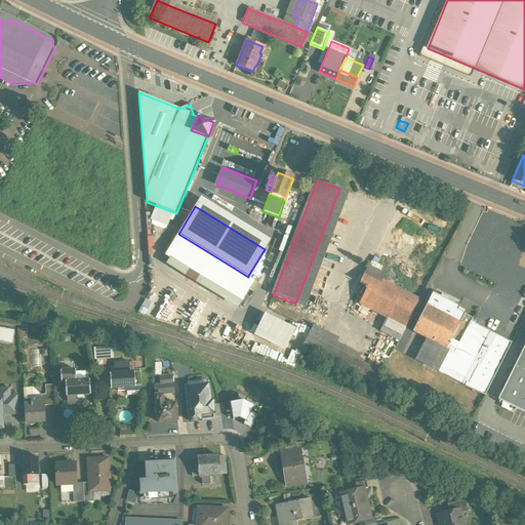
[(248,277),(178,234),(165,254),(242,301),(254,280),(248,276),(248,277)]
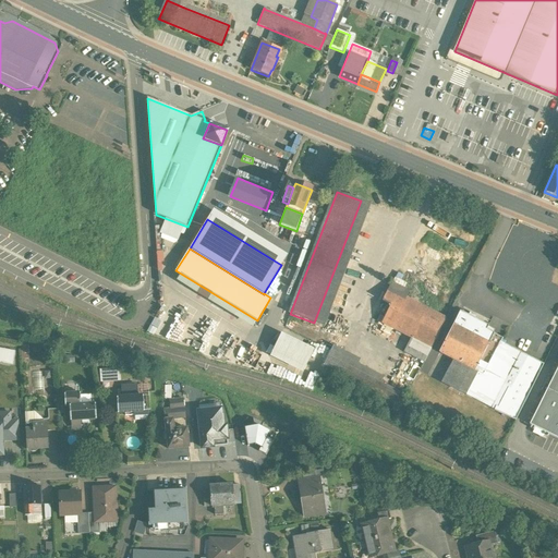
[(391,282),(381,301),(390,305),(396,295),(404,300),(409,291),(391,282)]
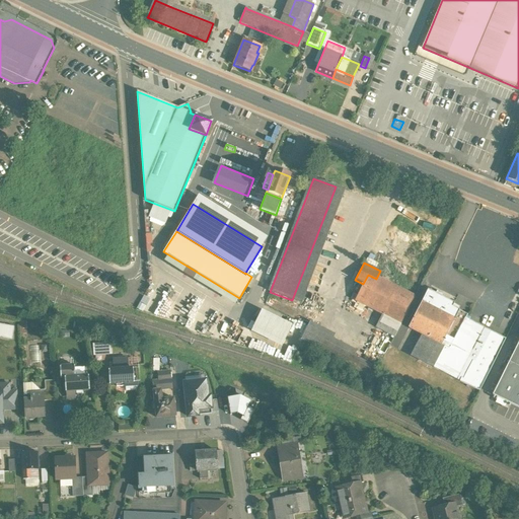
[(376,279),(368,275),(363,284),(358,293),(355,299),(355,300),(381,314),(400,324),(414,298),(376,279)]
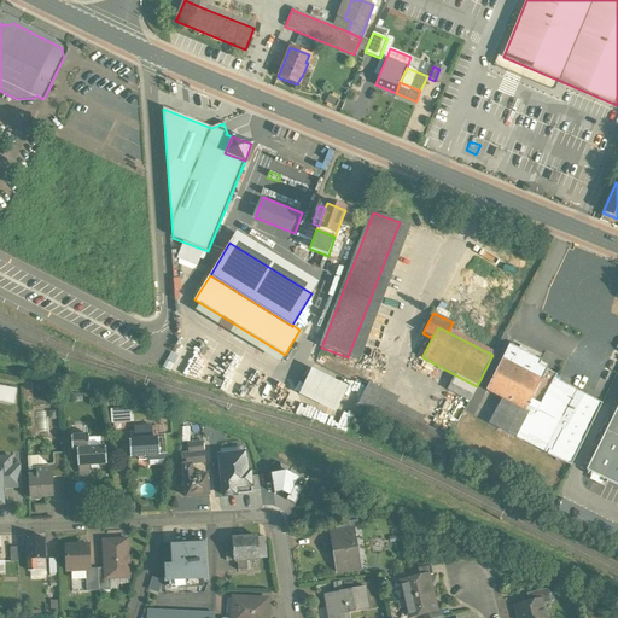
[(540,361),(509,345),(485,391),(511,403),(522,409),(520,410),(525,413),(526,412),(547,369),(546,369),(537,366),(540,361)]
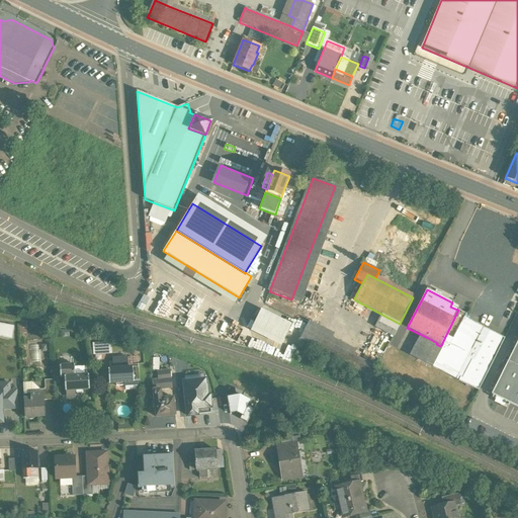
[(504,338),(464,318),(466,314),(458,310),(441,345),(443,346),(432,367),(448,375),(449,372),(459,378),(458,380),(479,391),(504,338)]
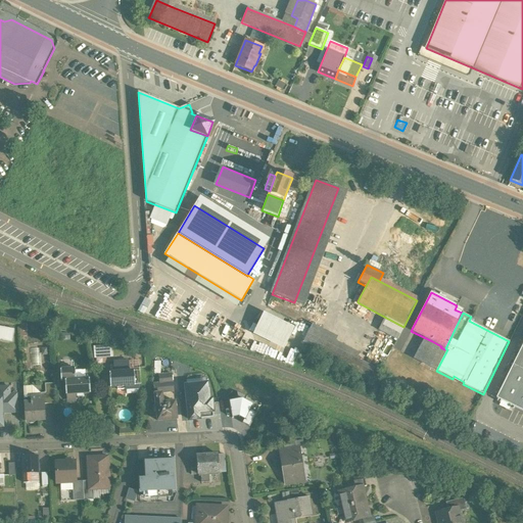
[(293,330),(263,316),(254,332),(285,347),(293,330)]
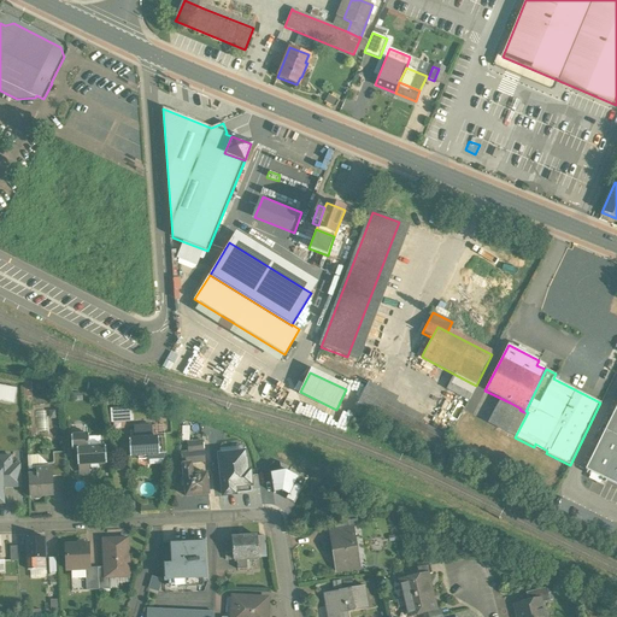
[(476,386),(453,374),(446,388),(469,400),(476,386)]
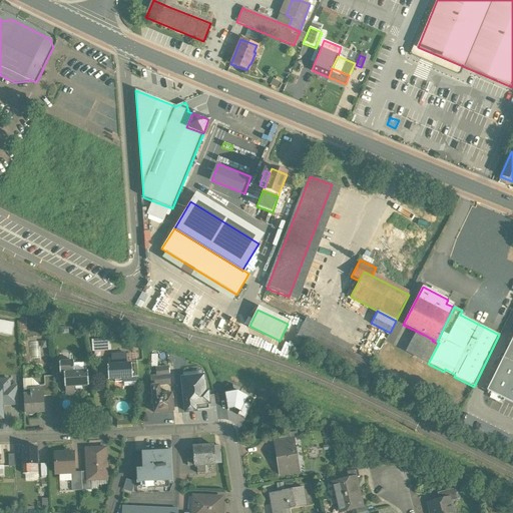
[(506,320),(500,318),(494,329),(500,332),(506,320)]
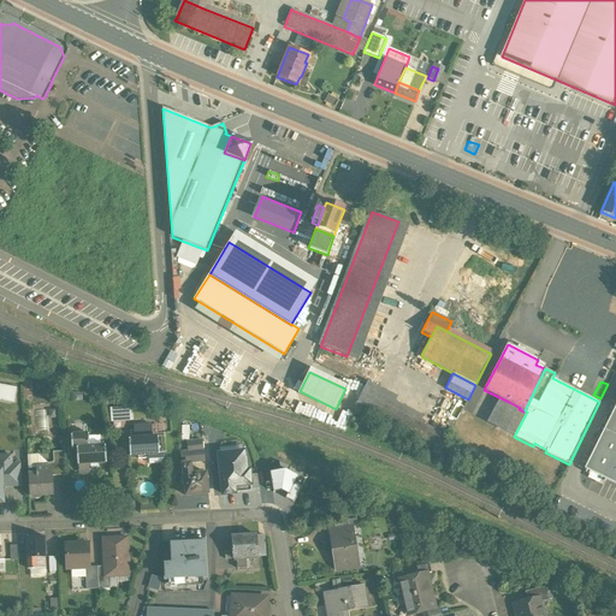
[(520,408),(509,402),(496,427),(514,437),(527,412),(525,410),(523,412),(519,409),(520,408)]
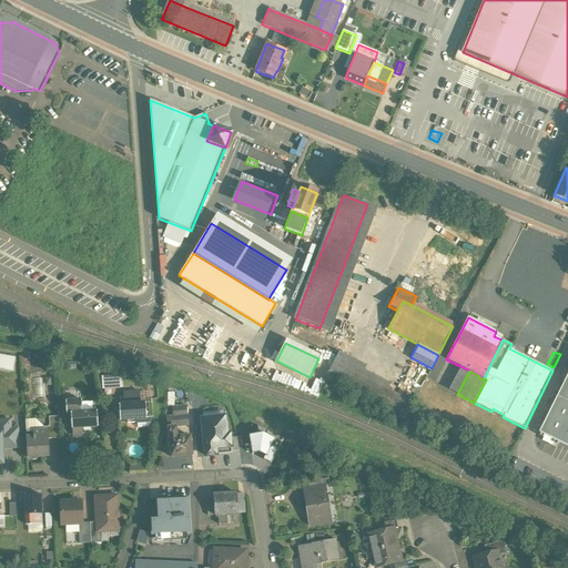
[(567,373),(538,433),(567,446),(567,373)]
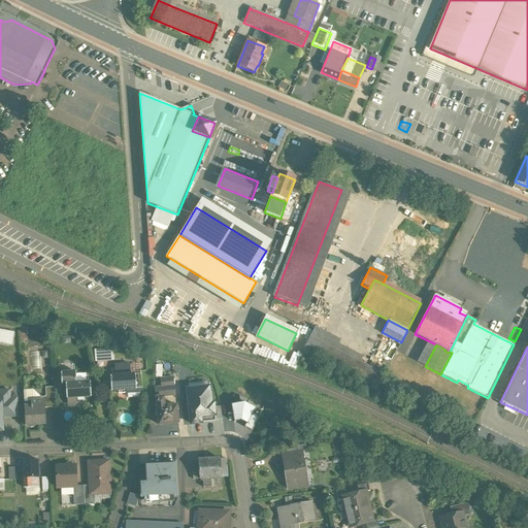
[(96,350),(96,361),(114,360),(114,349),(96,350)]
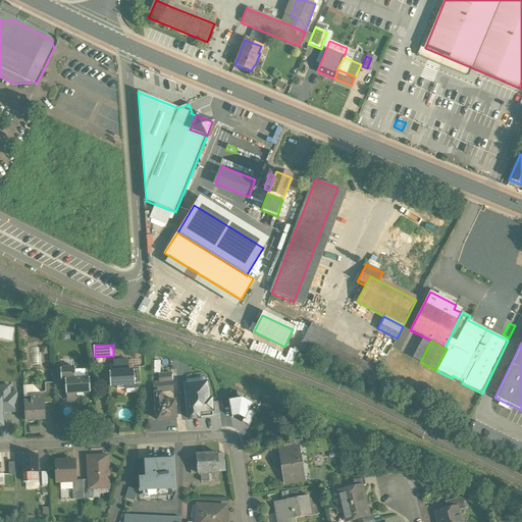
[(114,372),(132,371),(131,361),(114,362),(114,372)]
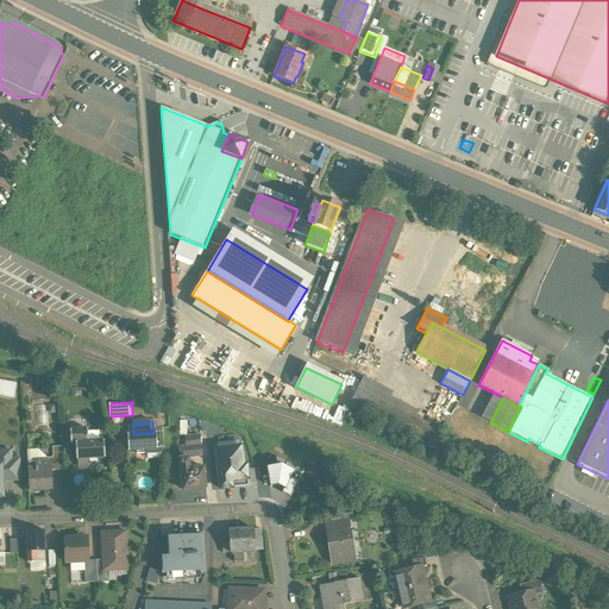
[(88,429),(70,431),(71,444),(76,444),(76,443),(88,443),(88,429)]
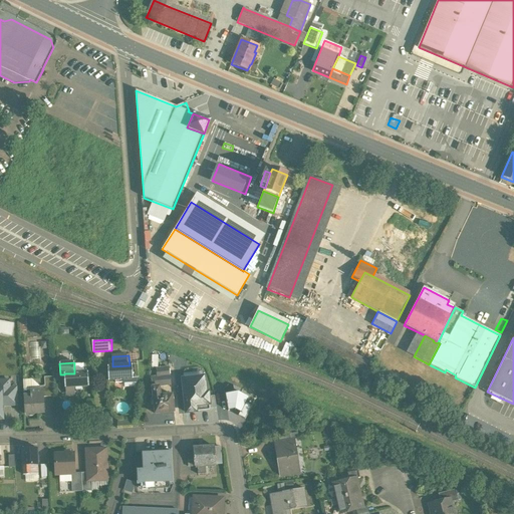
[(112,366),(107,366),(108,380),(115,380),(115,383),(122,382),(121,379),(122,379),(133,378),(133,376),(132,365),(130,365),(112,366)]
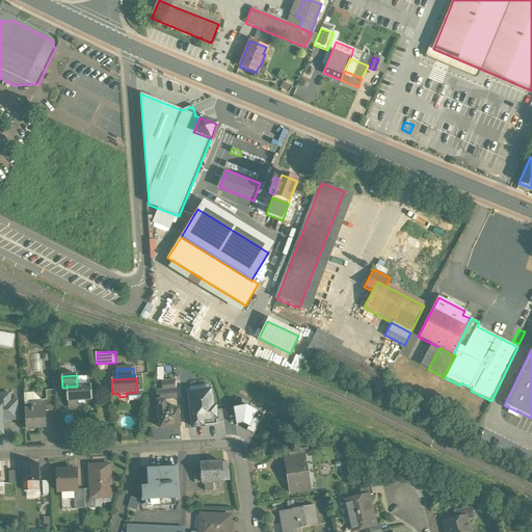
[(175,381),(161,383),(162,391),(175,390),(175,381)]
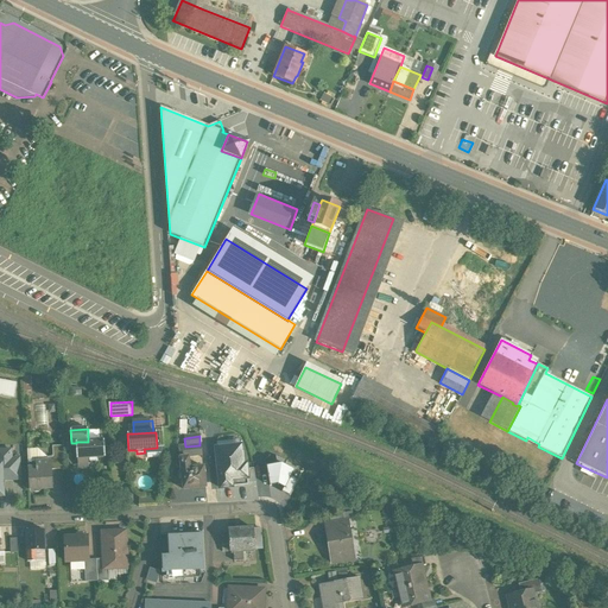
[(88,442),(76,442),(76,443),(76,458),(89,458),(89,462),(97,461),(97,457),(105,457),(103,441),(88,442)]
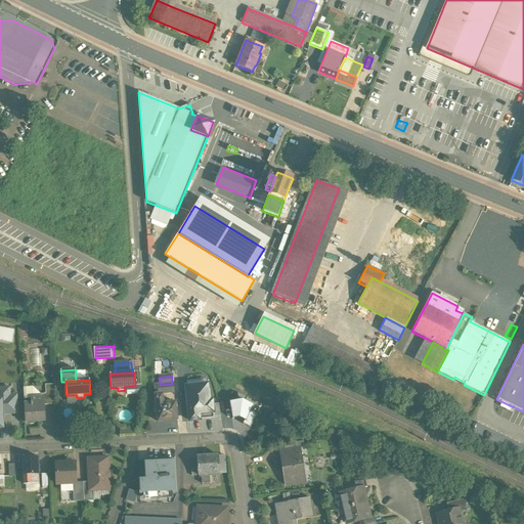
[(53,384),(45,385),(45,393),(45,394),(40,394),(40,397),(41,397),(43,399),(43,405),(55,404),(53,384)]
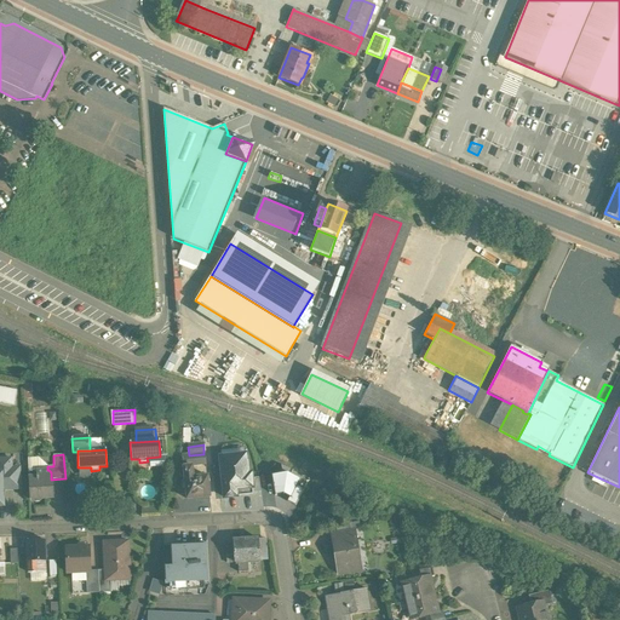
[(165,454),(160,454),(160,457),(148,458),(149,468),(166,466),(165,454)]
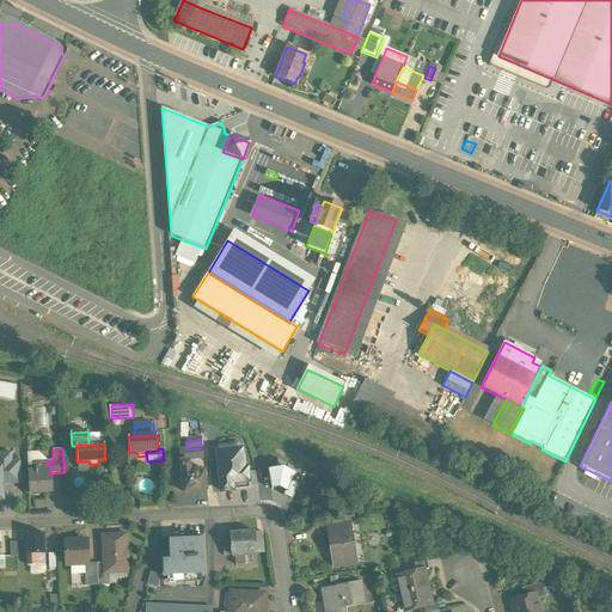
[(187,450),(179,451),(181,461),(189,460),(203,459),(201,448),(187,450)]
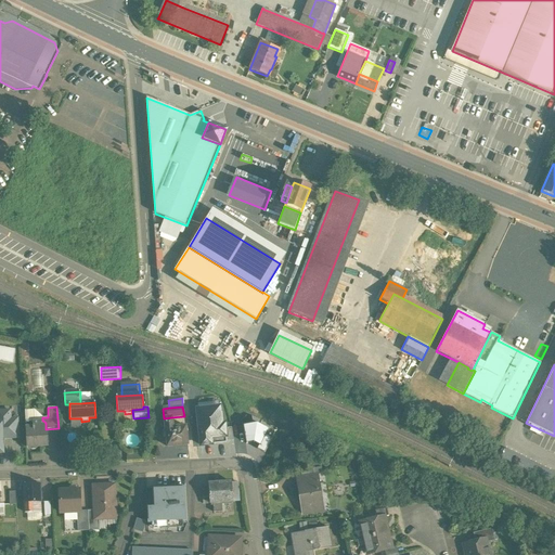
[(222,425),(220,407),(197,410),(202,447),(227,443),(227,441),(226,429),(224,424),(222,425)]
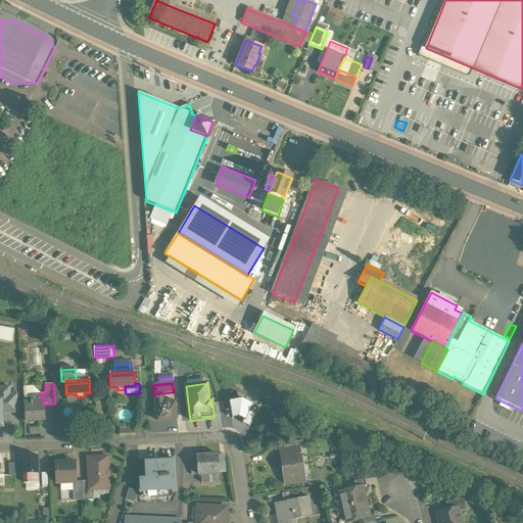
[(0,398),(2,398),(3,414),(17,413),(16,394),(9,394),(9,387),(0,387),(0,398)]
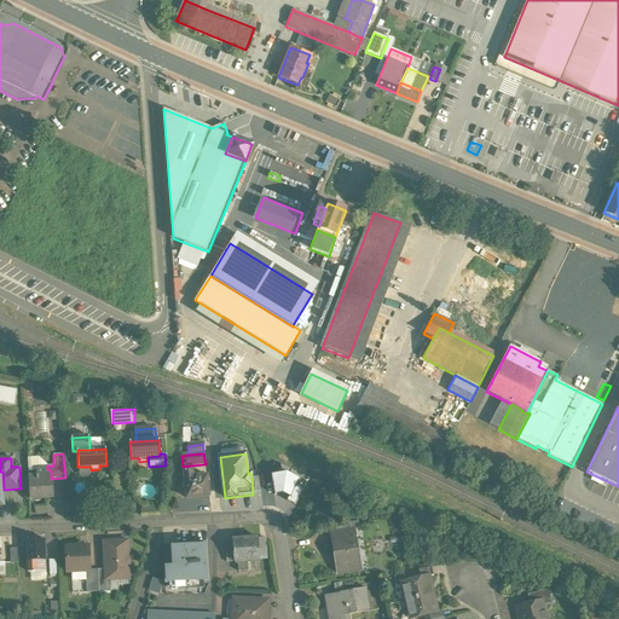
[(47,469),(28,470),(29,499),(32,499),(35,501),(39,501),(41,498),(50,498),(52,496),(51,479),(51,472),(48,469),(47,469)]
